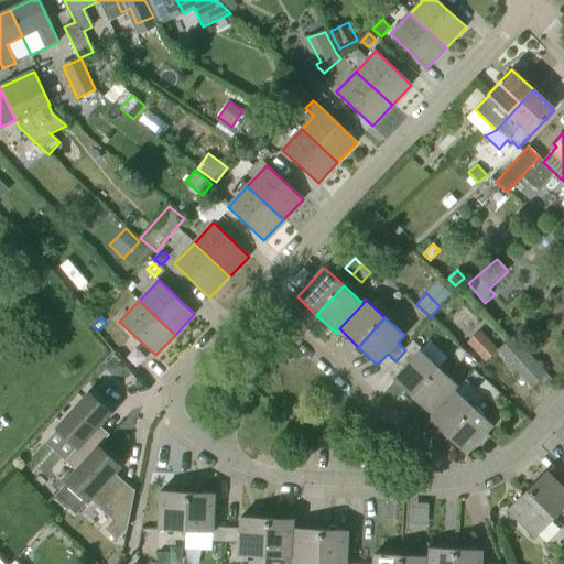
[(496,350),(479,333),(468,343),(486,360),(496,350)]
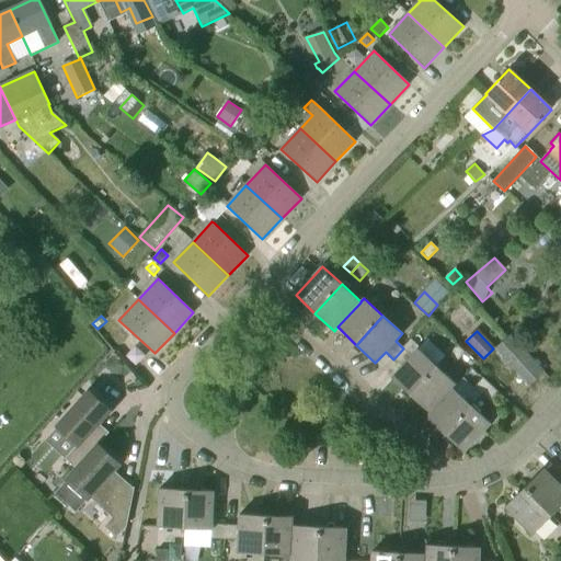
[(542,371),(510,336),(495,350),(528,386),(542,371)]
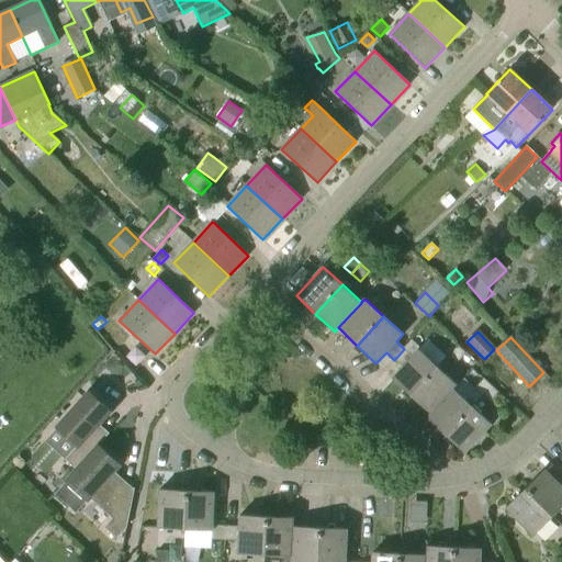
[(457,363),(467,353),(458,346),(449,356),(457,363)]
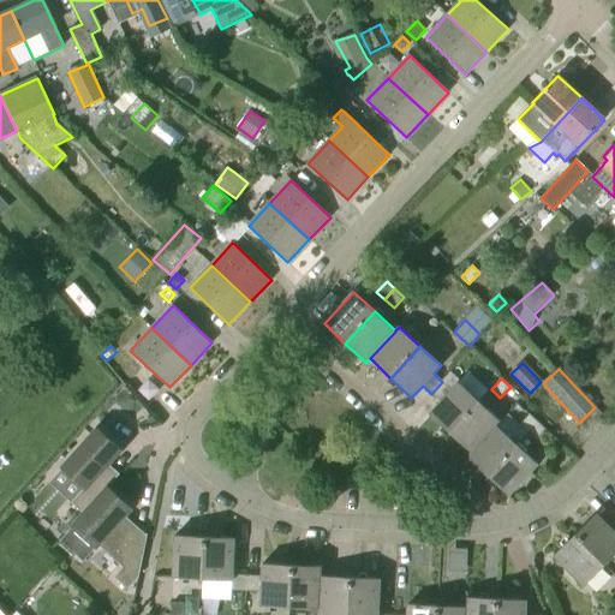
[(479,402),(459,382),(452,390),(442,382),(431,394),(440,402),(429,415),(451,434),(479,402)]
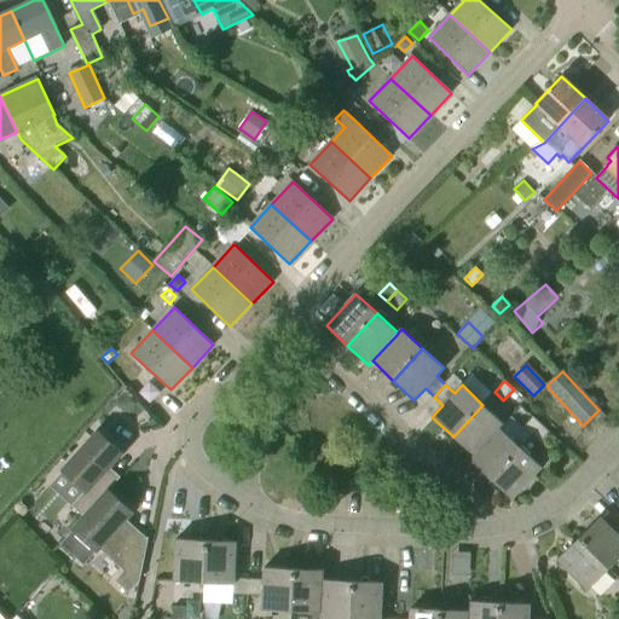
[(474,456),(499,428),(503,424),(482,405),(453,437),(474,456)]
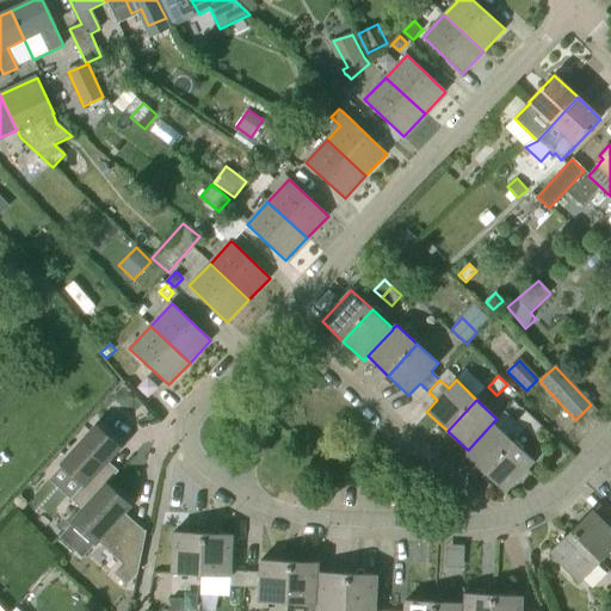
[(524,431),(535,420),(525,412),(516,423),(524,431)]
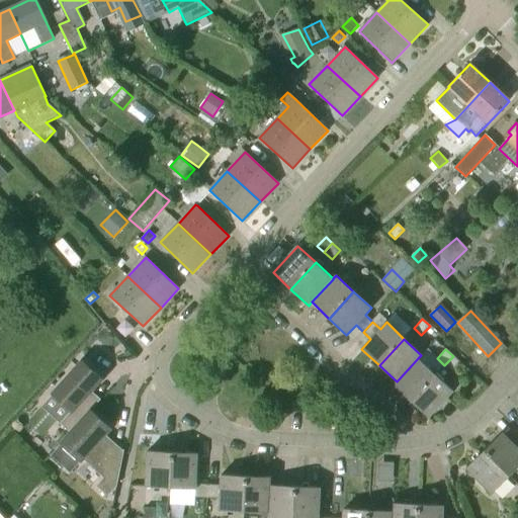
[(451,371),(460,363),(453,356),(444,365),(451,371)]
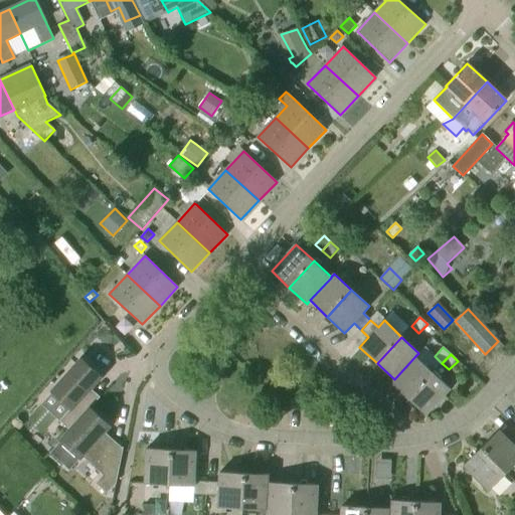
[(433,372),(415,356),(394,379),(390,382),(408,399),(433,372)]
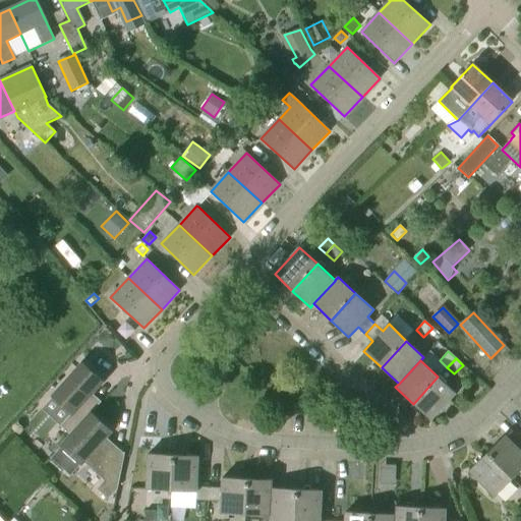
[(92,413),(102,402),(92,393),(103,382),(83,363),(53,397),(42,410),(60,426),(71,436),(71,437),(92,413)]
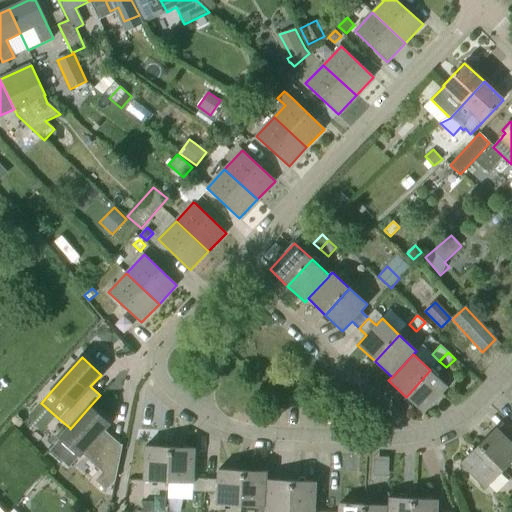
[(423,413),(448,387),(430,370),(406,397),(423,413)]
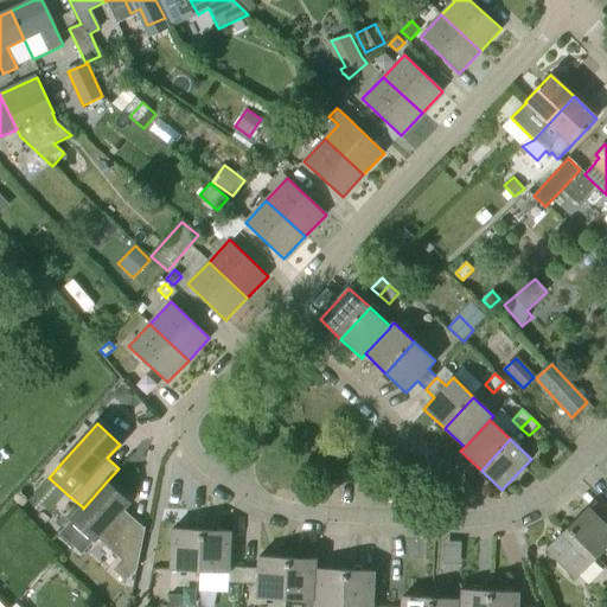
[(543,464),(532,474),(540,481),(549,471),(543,464)]
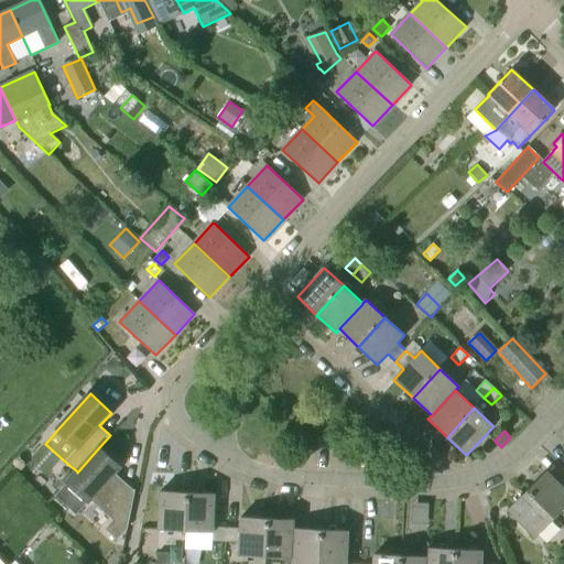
[(121,488),(110,478),(120,466),(99,447),(77,473),(77,472),(55,496),(76,516),(90,500),(112,520),(105,529),(118,541),(128,530),(136,490),(121,488)]
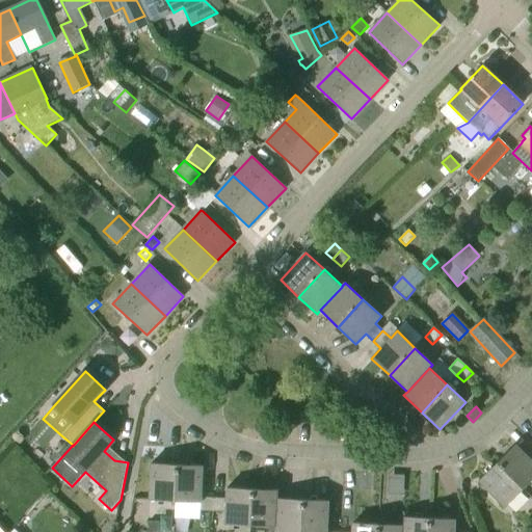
[(524,488),(531,480),(531,461),(515,445),(498,462),(524,488)]
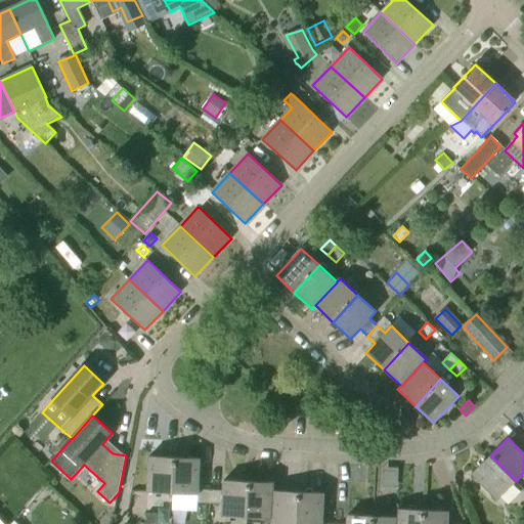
[(497,499),(516,481),(490,455),(472,474),(497,499)]
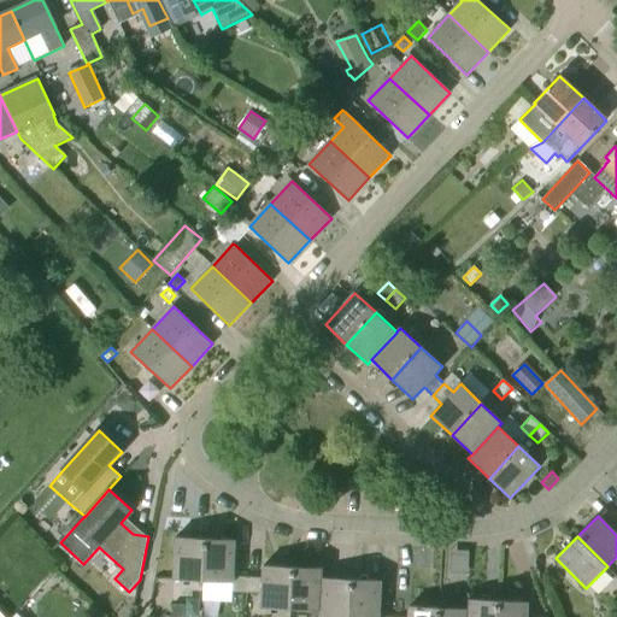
[(204,582),(206,539),(176,538),(174,580),(204,582)]
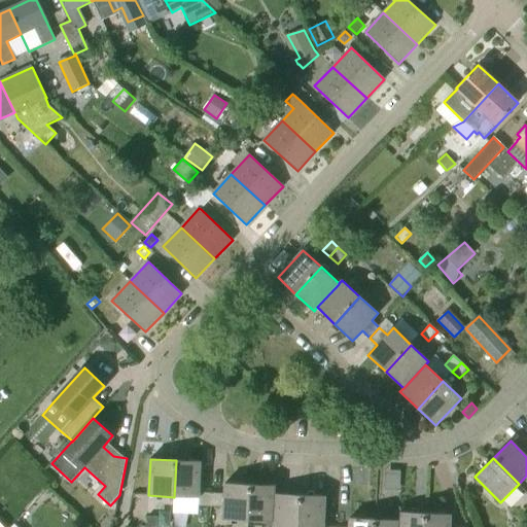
[(200,492),(201,461),(176,460),(174,497),(199,498),(199,506),(211,506),(212,493),(200,492)]
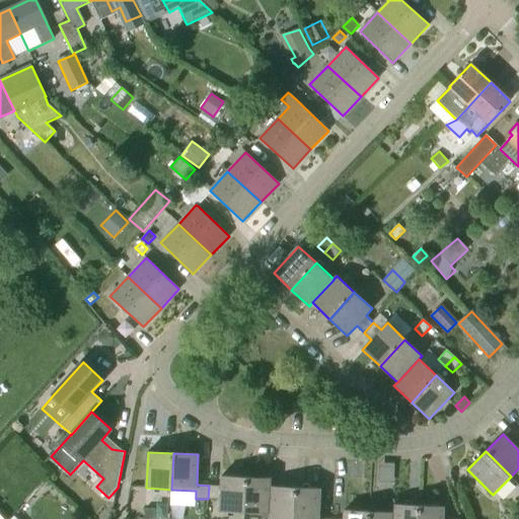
[(245,513),(246,477),(222,475),(221,487),(209,486),(208,499),(221,500),(220,512),(245,513)]
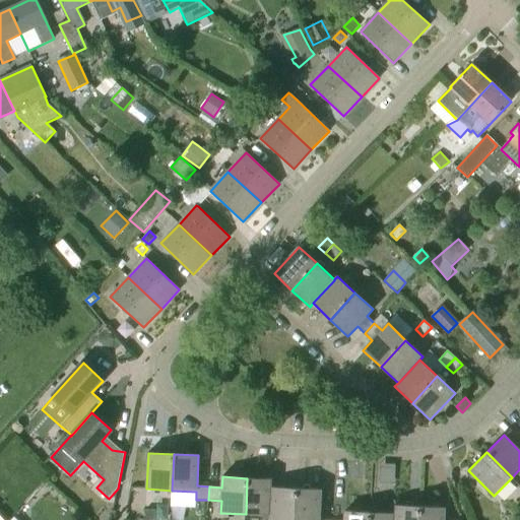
[(271,488),(272,479),(247,478),(246,514),(270,515),(271,488)]
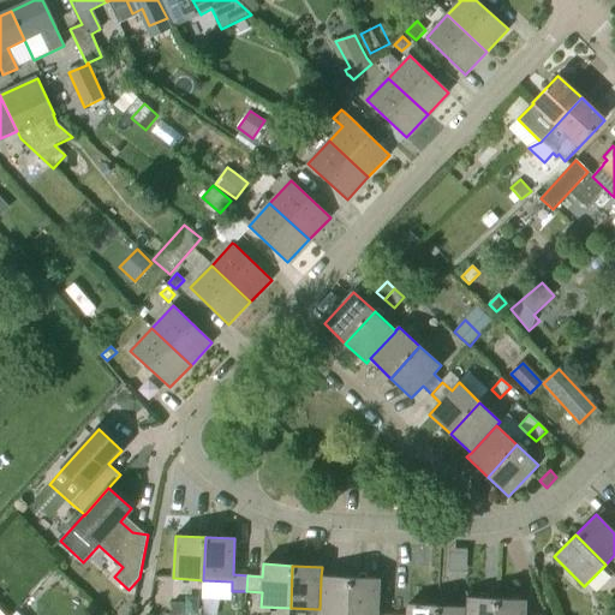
[(348,614),(351,578),(321,577),(320,609),(318,614),(348,614)]
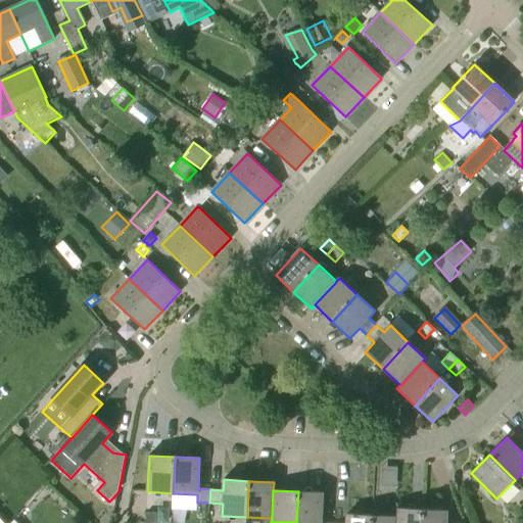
[(321,522),(323,492),(298,491),(296,522),(321,522)]
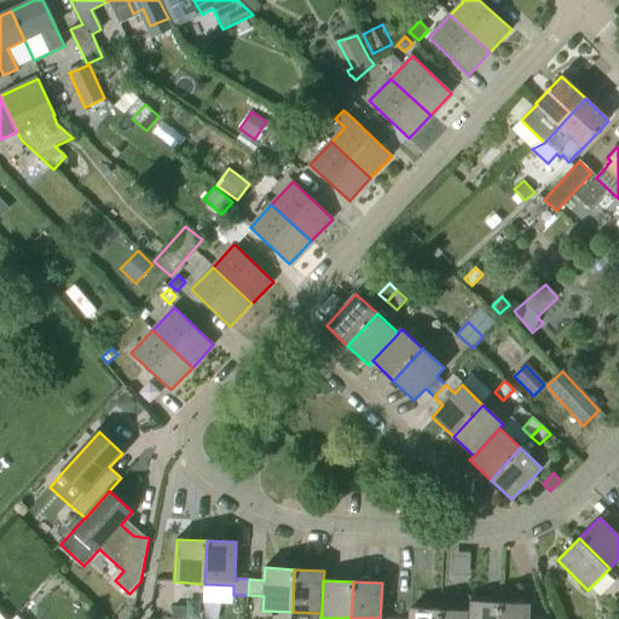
[(498,618),(499,603),(470,602),(470,612),(469,618),(498,618)]
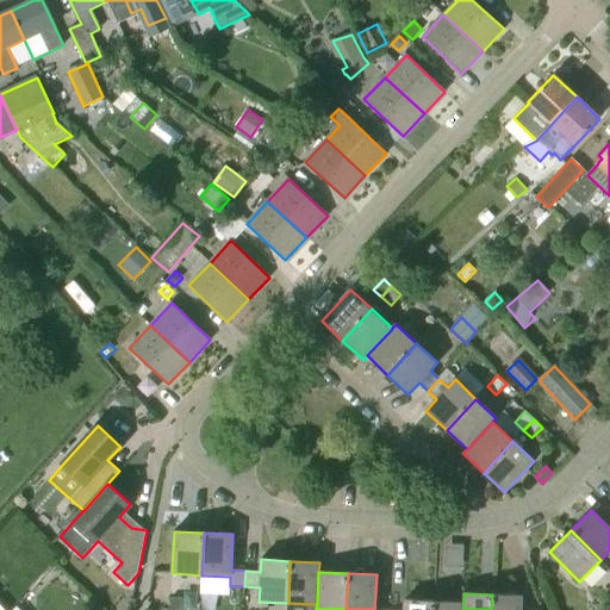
[(521,609),(522,596),(492,595),(491,609),(521,609)]
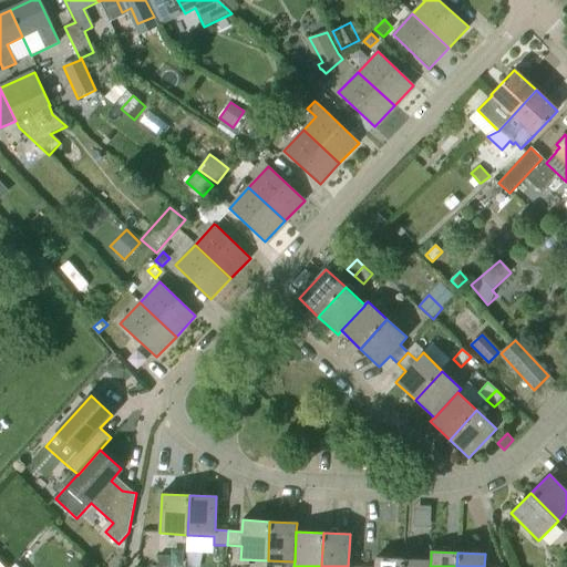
[(169,566),(171,556),(160,556),(158,566),(169,566)]
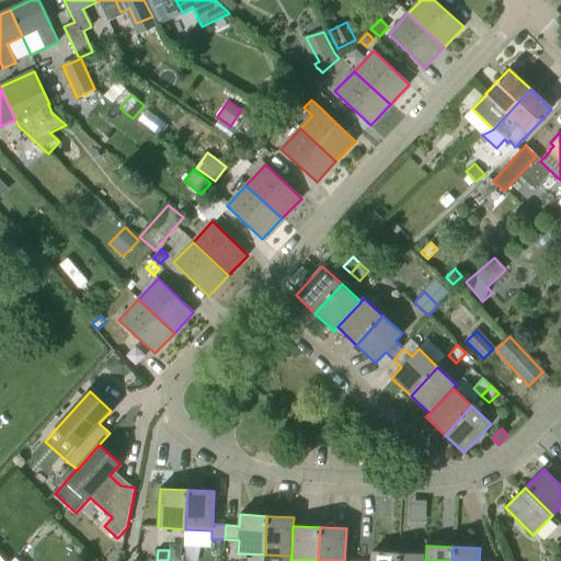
[(398,560),(399,552),(373,551),(371,560),(398,560)]
